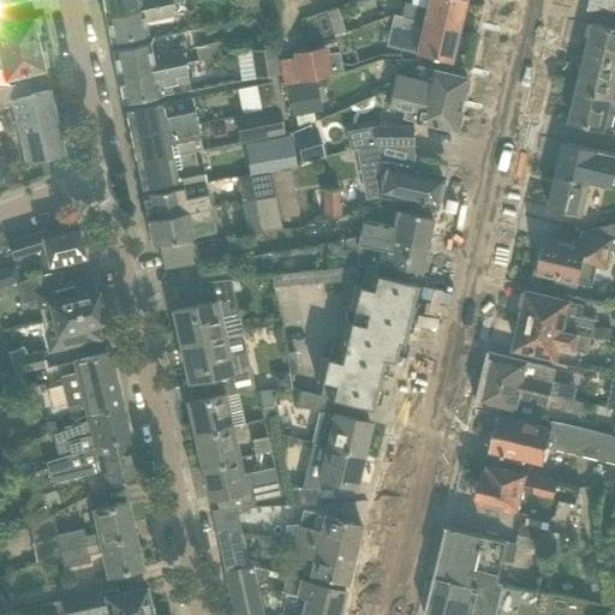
[(0,0),(0,11),(5,10),(4,3),(13,0),(0,0)]
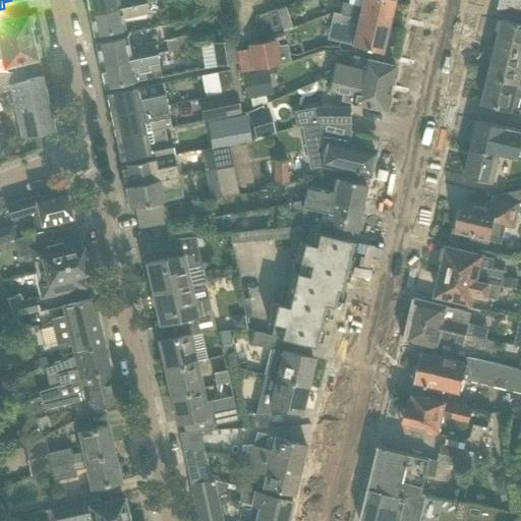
[(85,0),(89,13),(145,2),(154,0),(85,0)]
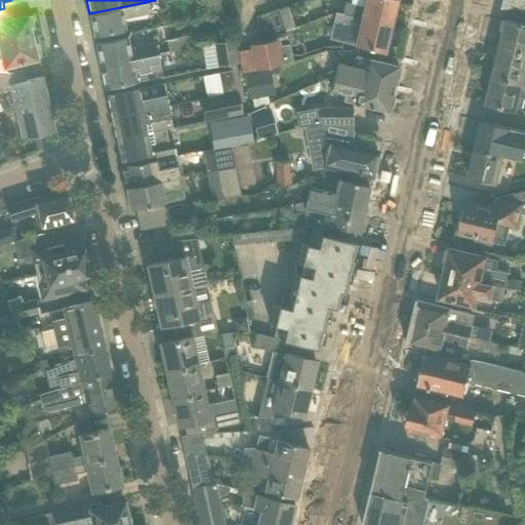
[(395,0),(363,0),(362,6),(345,2),(342,13),(360,18),(390,26),(395,0)]
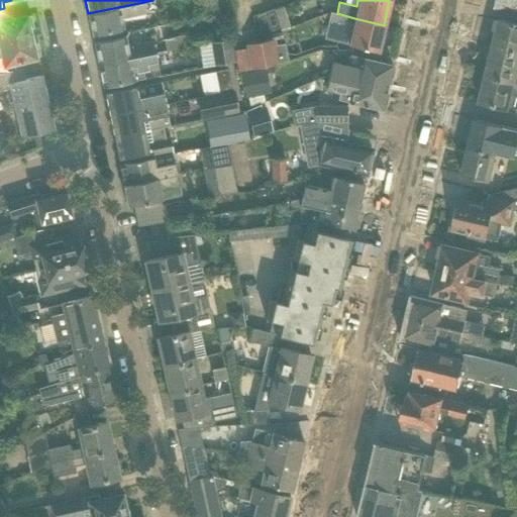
[(145,13),(143,2),(88,13),(93,35),(123,29),(121,18),(145,13)]
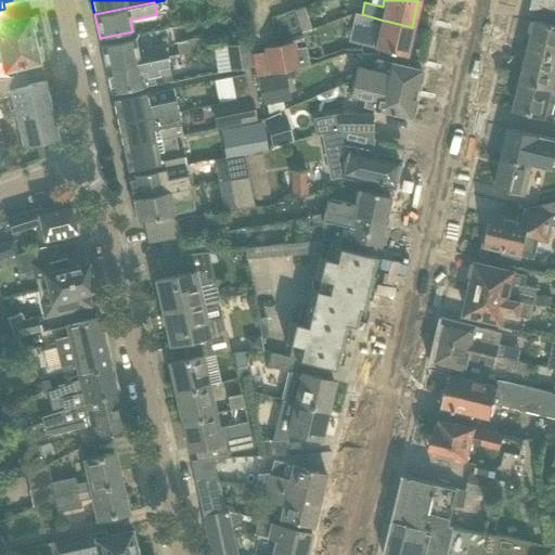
[(291,35),(312,28),(305,5),(271,15),(275,27),(287,24),(291,35)]
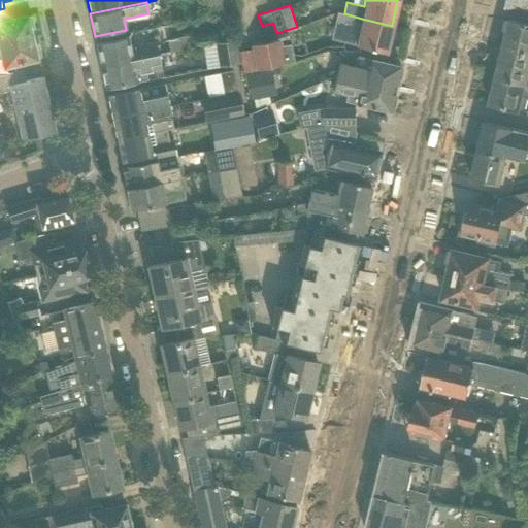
[(386,53),(391,28),(392,26),(362,19),(344,13),(336,11),(334,21),(348,24),(343,40),(356,43),(355,45),(386,53)]
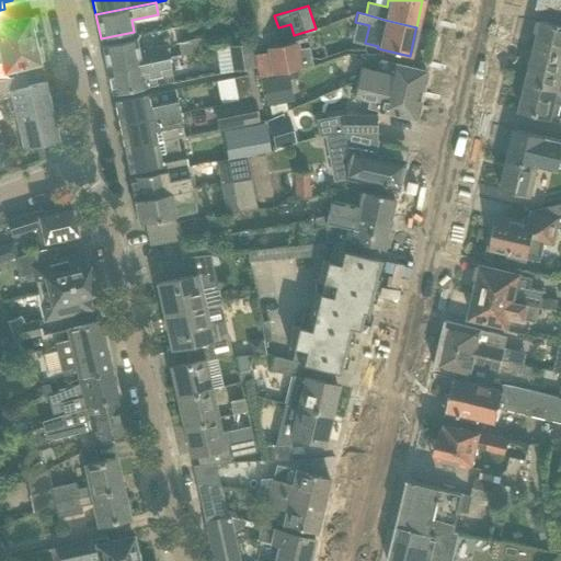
[(0,47),(33,39),(32,32),(35,31),(32,18),(29,19),(27,16),(0,23),(0,47)]
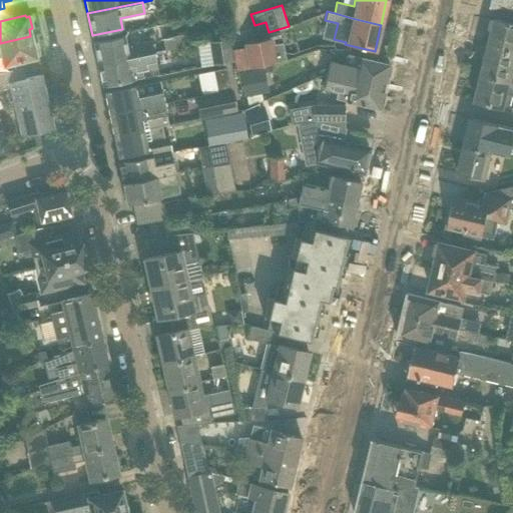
[(512,23),(494,19),(487,47),(512,53),(512,23)]
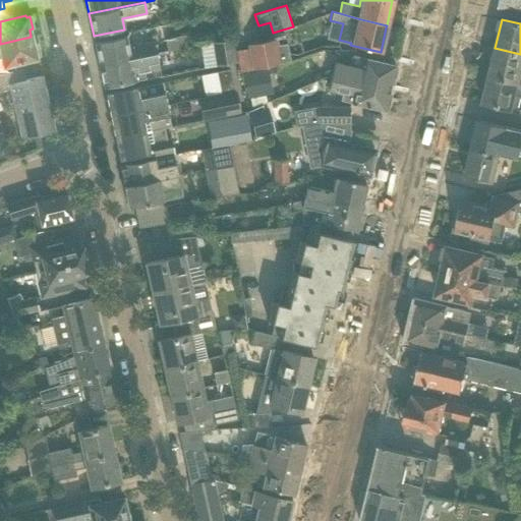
[(184,36),(164,40),(167,52),(187,47),(184,36)]
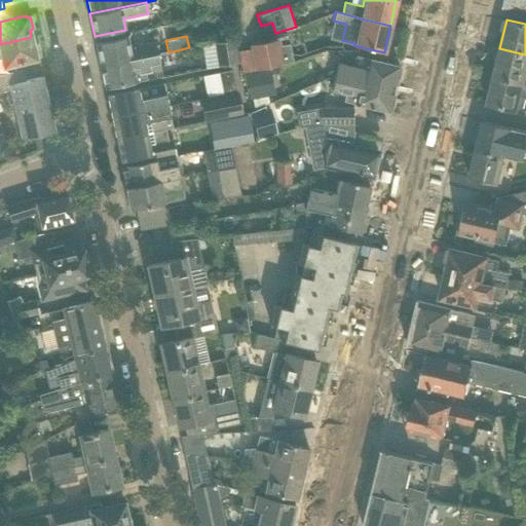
[(40,57),(37,44),(33,45),(31,37),(0,44),(0,68),(3,67),(3,68),(37,60),(36,58),(40,57)]
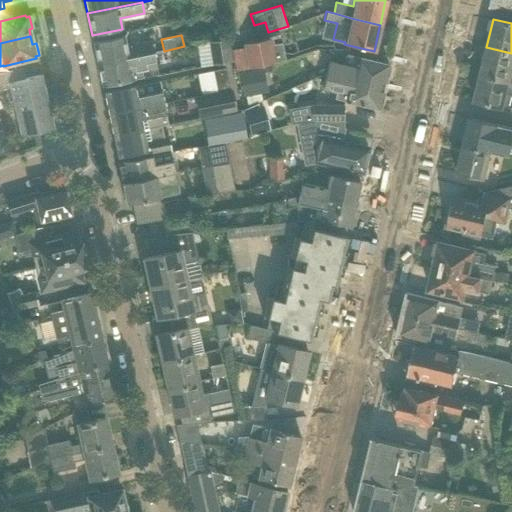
[(124,36),(113,38),(93,42),(97,64),(152,53),(150,41),(126,46),(124,36)]
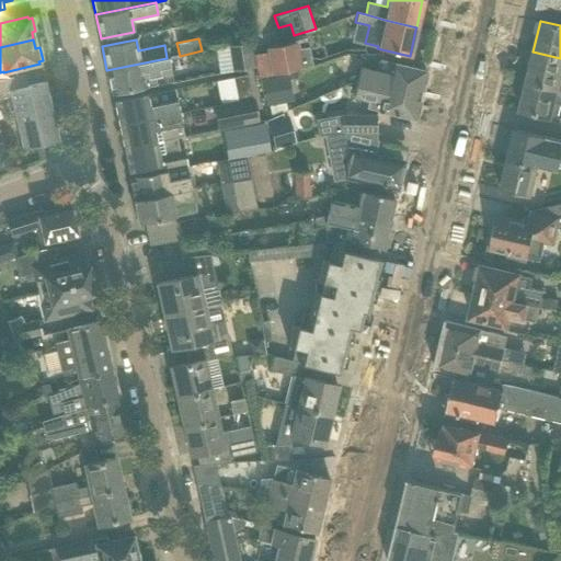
[(296,49),(295,41),(266,47),(267,53),(271,76),(300,70),(311,67),(308,47),(296,49)]
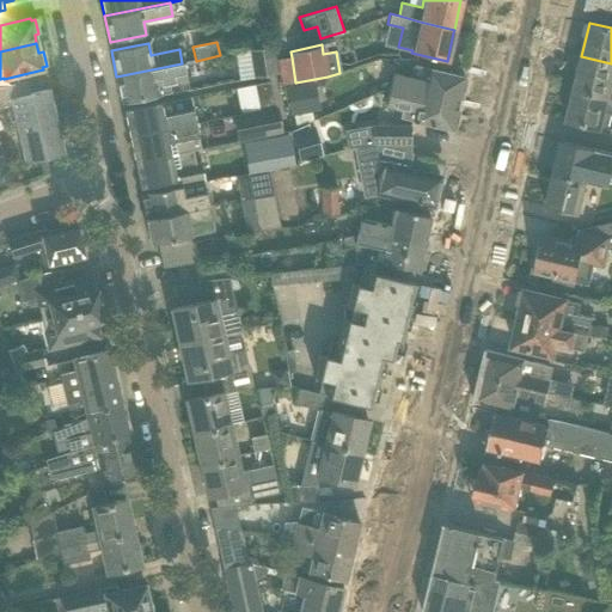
[(276,74),(274,61),(271,46),(251,49),(256,78),(276,74)]
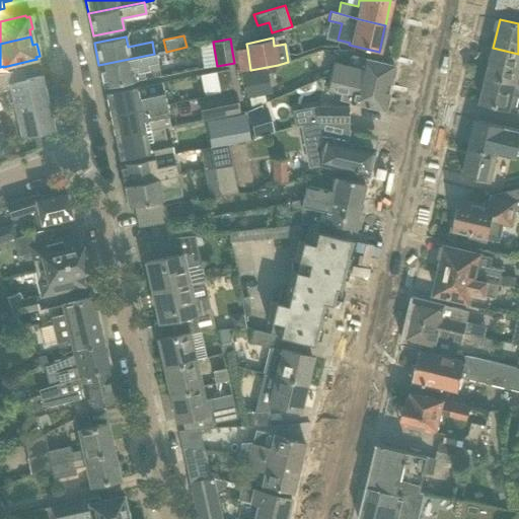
[(518,54),(493,48),(487,76),(515,83),(518,83),(518,54)]
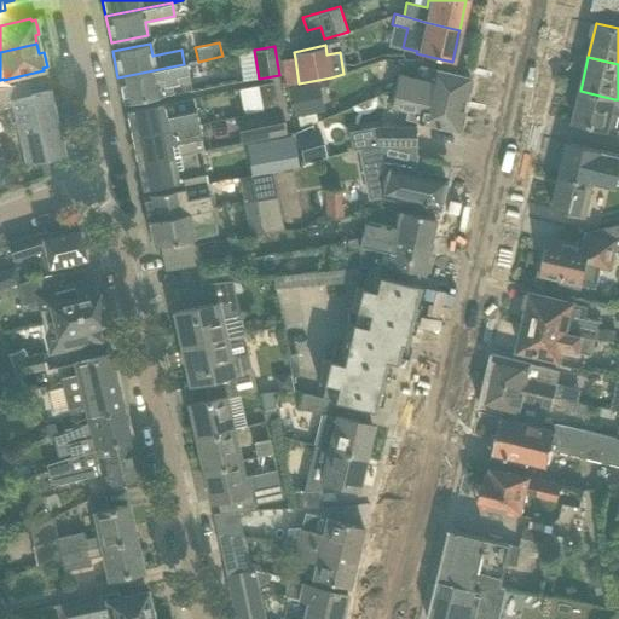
[(299,84),(295,58),(281,61),(284,86),(299,84)]
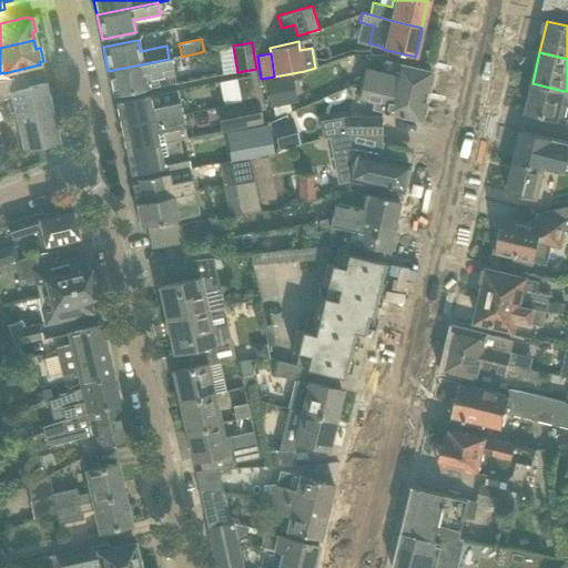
[(159,87),(156,75),(172,72),(169,59),(108,71),(113,95),(159,87)]
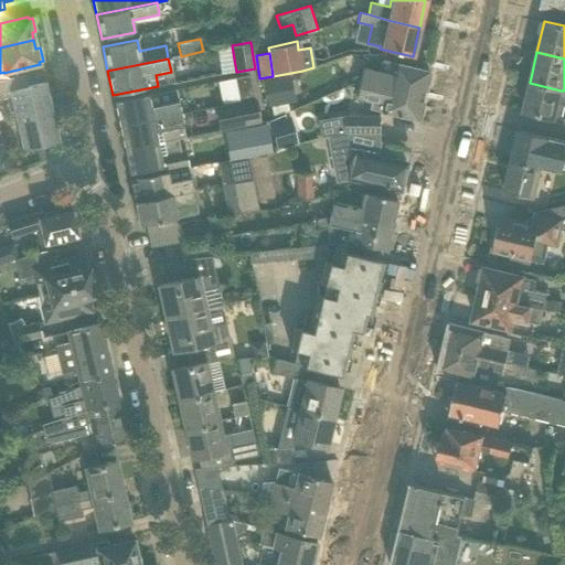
[(424,89),(428,71),(393,62),(382,60),(380,72),(362,68),(359,82),(419,96),(422,89),(424,89)]
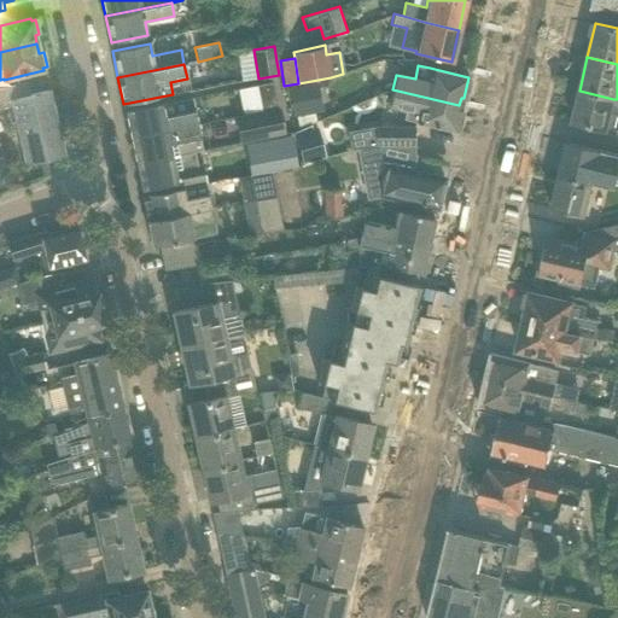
[(10,99),(24,95),(29,95),(27,82),(4,87),(0,87),(0,108),(11,105),(10,99)]
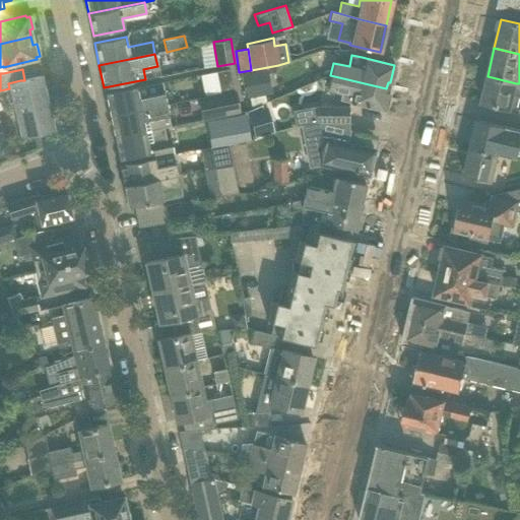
[(215,72),(219,92),(233,89),(229,69),(215,72)]
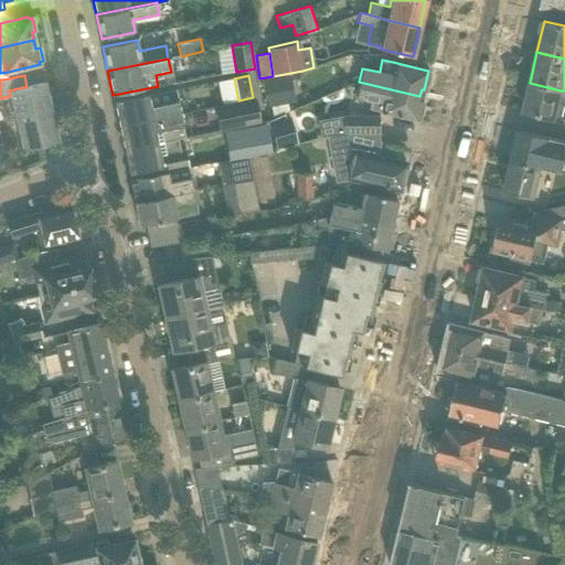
[(419,100),(419,96),(359,82),(355,95),(372,99),(370,109),(381,112),(416,120),(420,100),(419,100)]
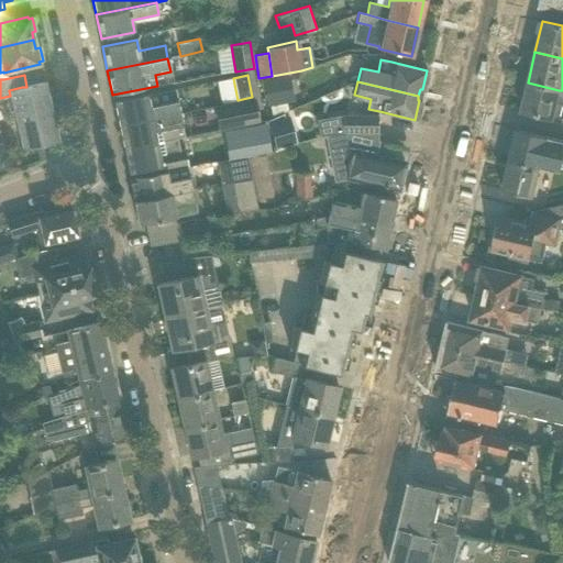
[(26,87),(22,87),(9,90),(10,96),(23,150),(58,141),(44,83),(26,87)]
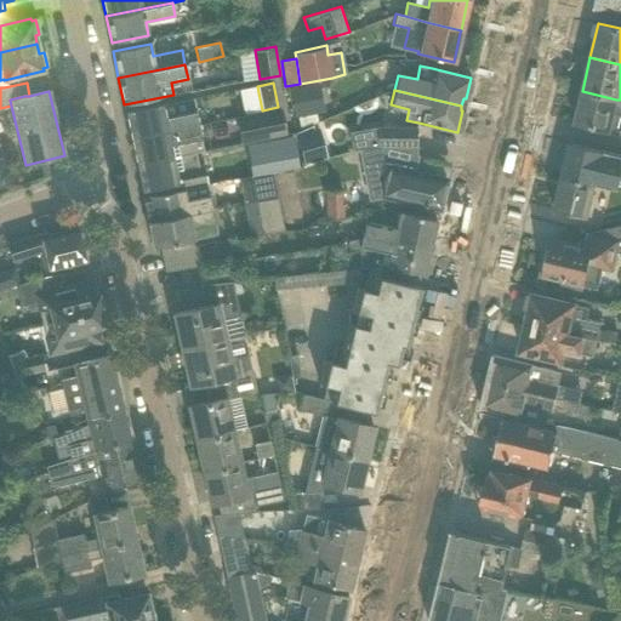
[(615,131),(619,114),(620,114),(620,100),(616,100),(582,91),(575,123),(609,131),(609,130),(615,131)]
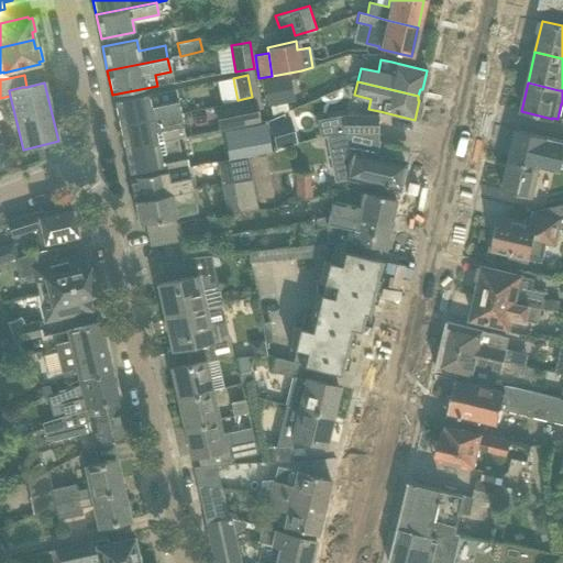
[(179,113),(176,100),(150,106),(147,95),(113,101),(119,125),(179,113)]
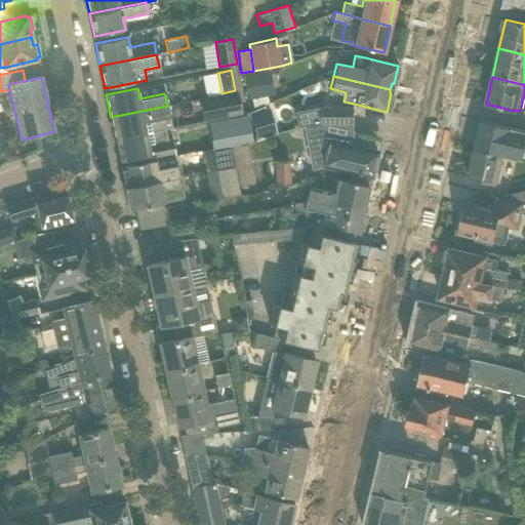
[(236,91),(235,90),(221,93),(199,98),(204,121),(242,113),(237,91),(236,91)]
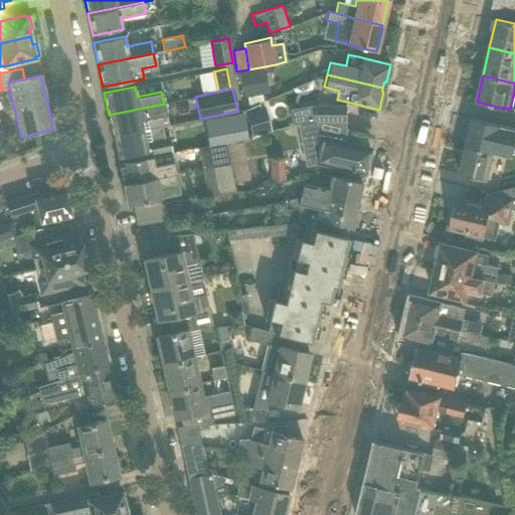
[(160,117),(166,115),(164,104),(109,115),(113,136),(162,126),(160,117)]
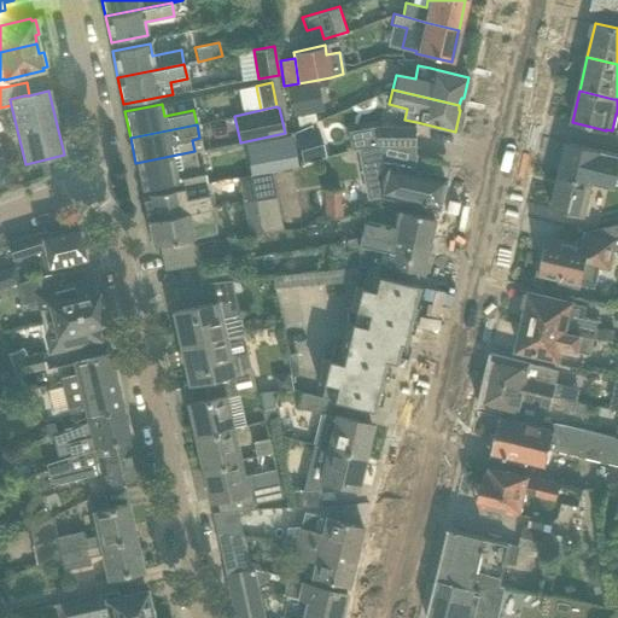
[(414,146),(414,128),(375,127),(348,132),(350,150),(375,146),(414,146)]
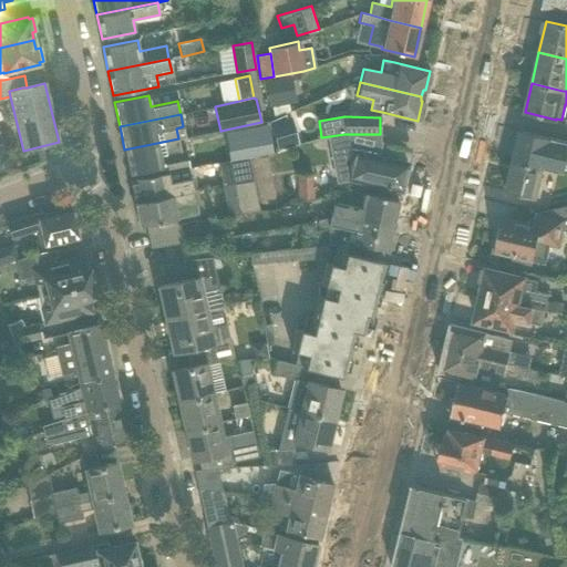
[(269,131),(237,137),(241,160),(248,157),(272,153),(269,131)]
